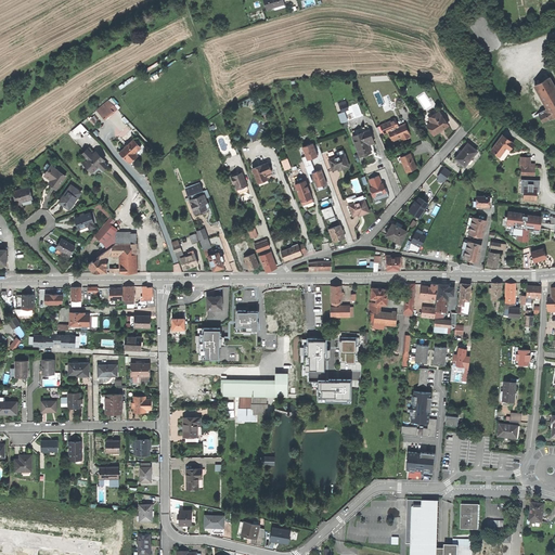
[(263,0),(267,9),(276,7),(285,3),(283,0),(263,0)]
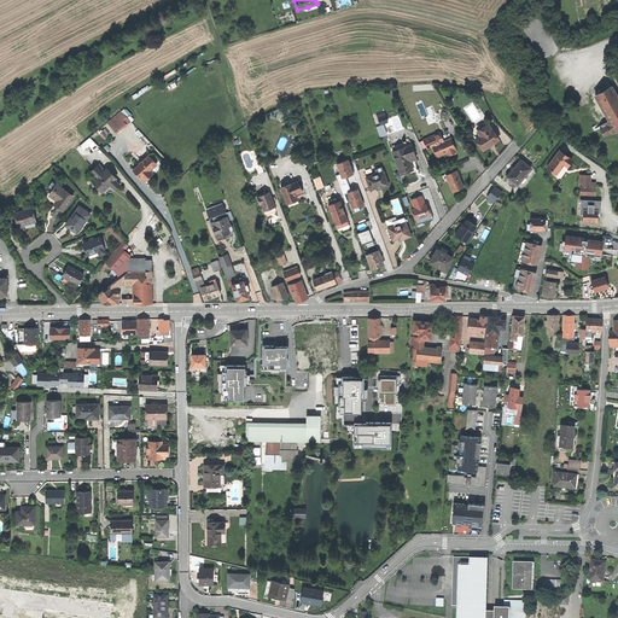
[(616,132),(617,129),(617,98),(611,86),(602,91),(595,95),(611,122),(600,128),(604,136),(614,130),(616,132)]
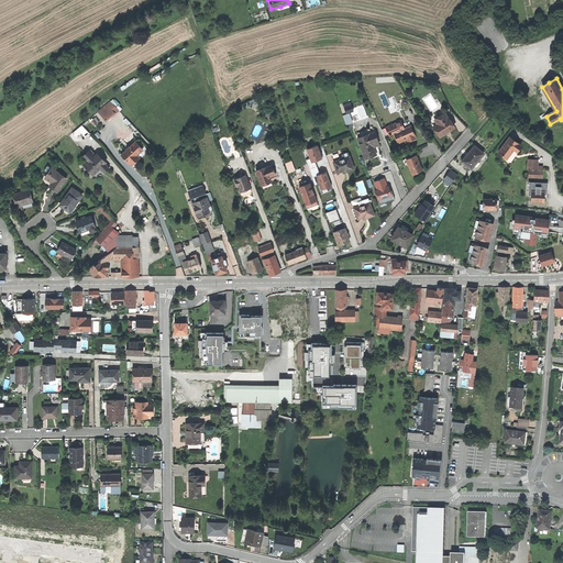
[(111,101),(98,112),(106,121),(119,111),(111,101)]
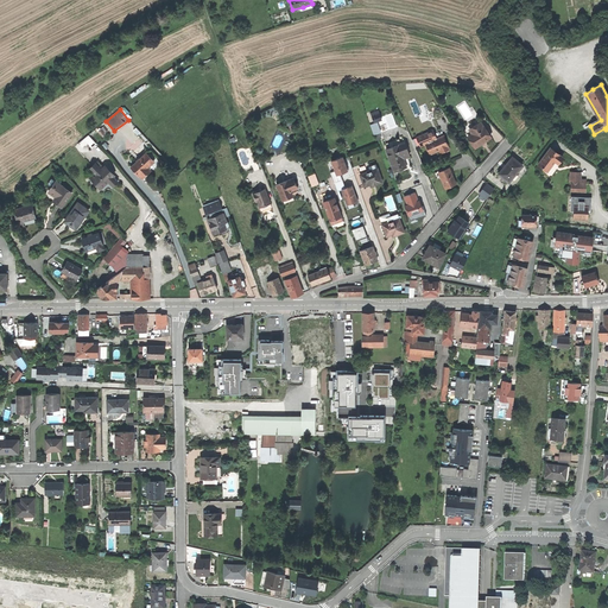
[(462,128),(468,137),(473,133),(469,128),(481,122),(479,119),(462,128)]
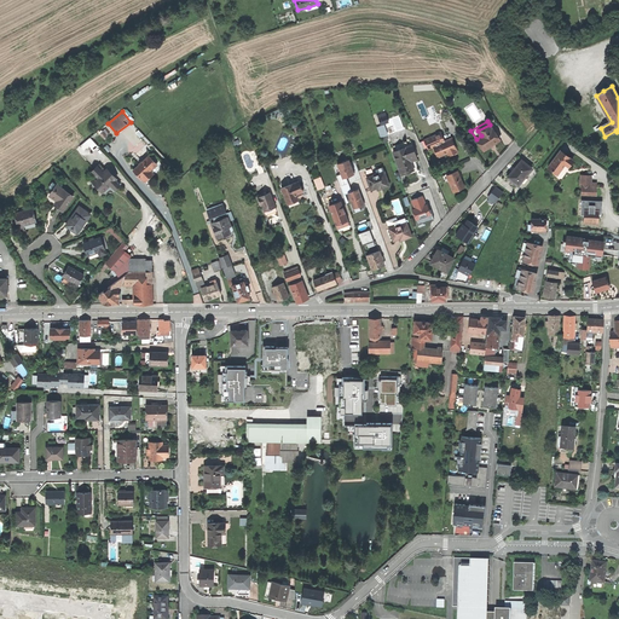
[(492,144),(499,140),(493,128),(492,129),(490,125),(478,131),(481,136),(476,139),(482,150),(492,144)]
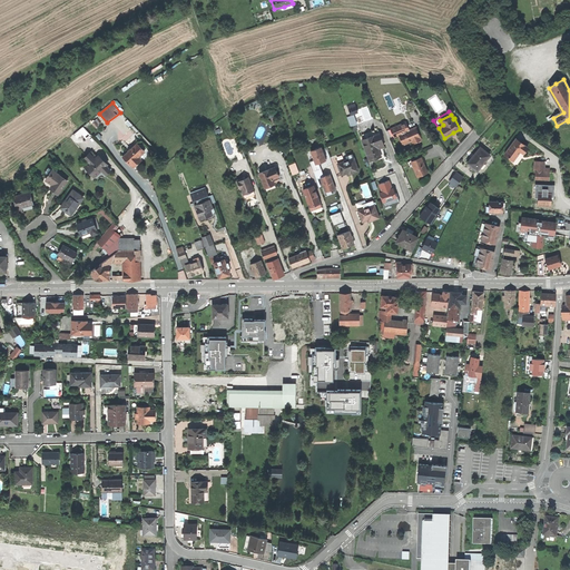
[(394,137),(399,135),(410,130),(406,123),(391,129),(394,137)]
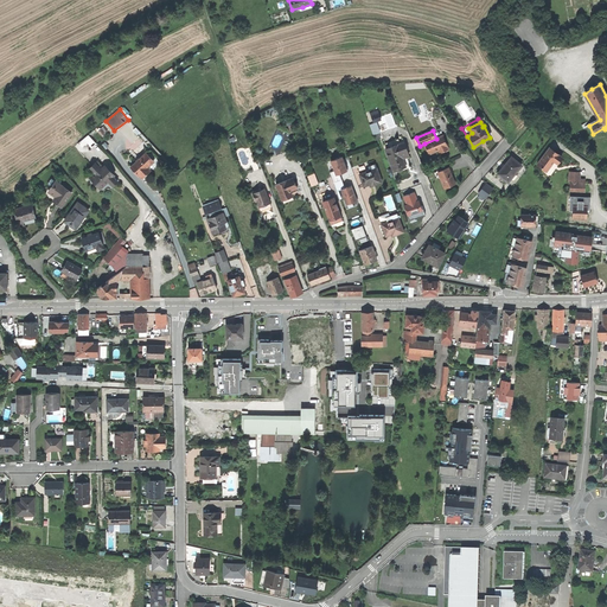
[(436,139),(425,144),(429,154),(439,149),(441,153),(448,149),(447,146),(443,135),(440,138),(436,139)]
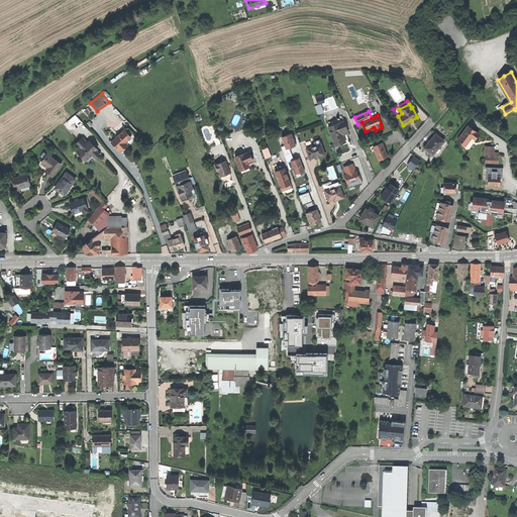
[(335,146),(345,142),(343,135),(348,133),(347,131),(344,121),(342,122),(341,120),(328,125),(329,127),(328,127),(335,146)]
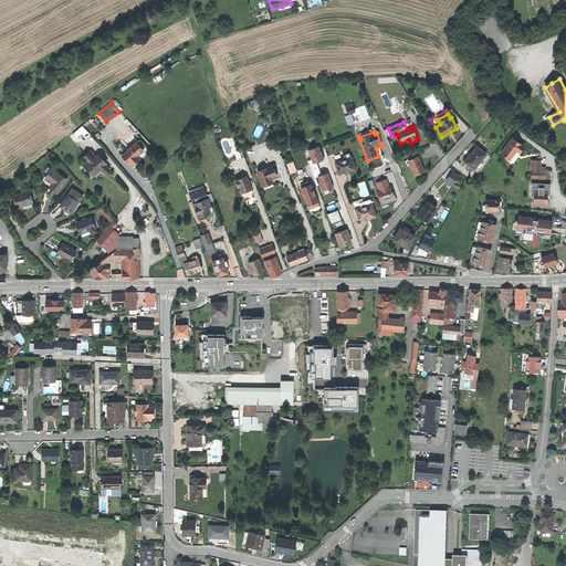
[(502,153),(510,159),(514,154),(516,150),(520,153),(524,147),(513,138),(502,153)]
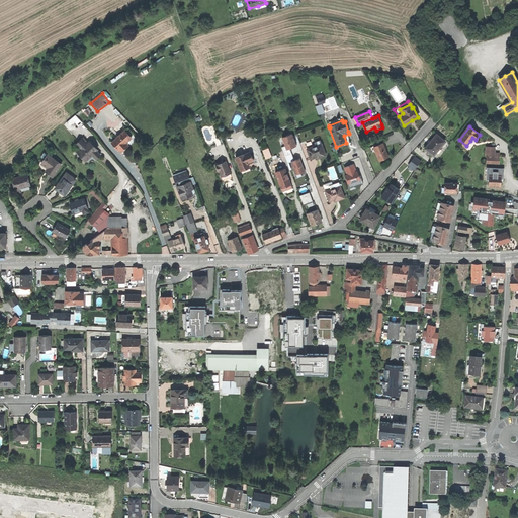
[(119,149),(121,151),(127,146),(125,143),(132,138),(124,131),(117,138),(112,143),(118,150),(119,149)]
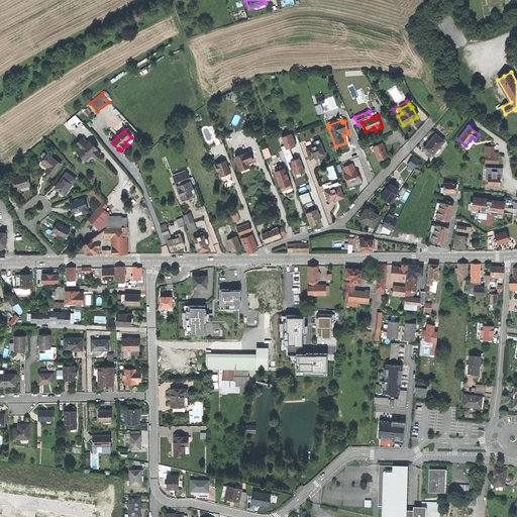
[(429,151),(432,154),(444,140),(435,133),(429,141),(424,147),(429,151)]
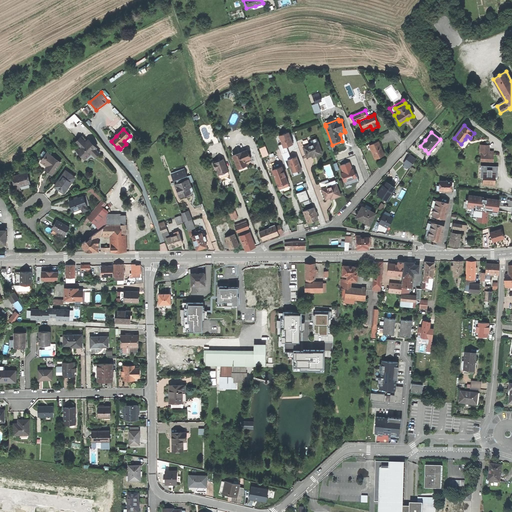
[(284,148),(287,147),(288,146),(294,144),(292,139),(291,139),(289,134),(285,135),(285,133),(279,135),(282,144),(284,148)]
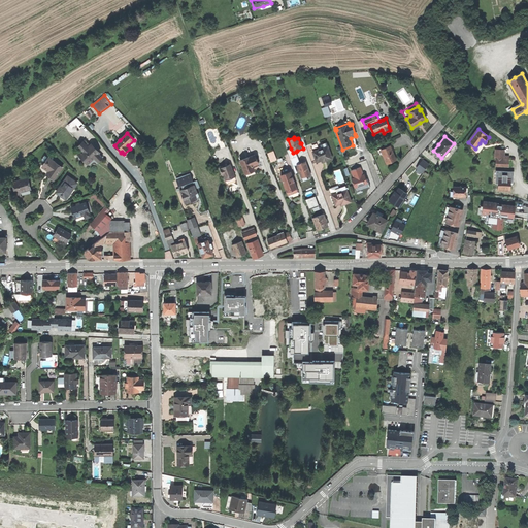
[(84,152),(90,145),(85,140),(78,146),(81,151),(84,152)]
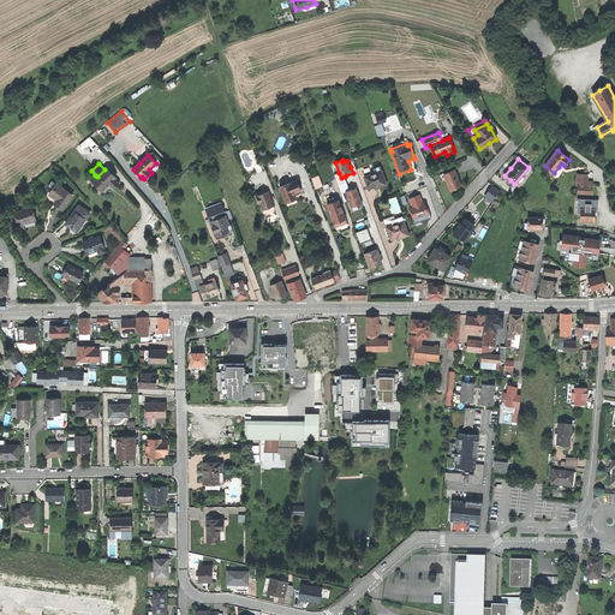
[(378,189),(387,185),(381,166),(374,168),(375,173),(364,177),(369,189),(375,187),(376,189),(378,189)]
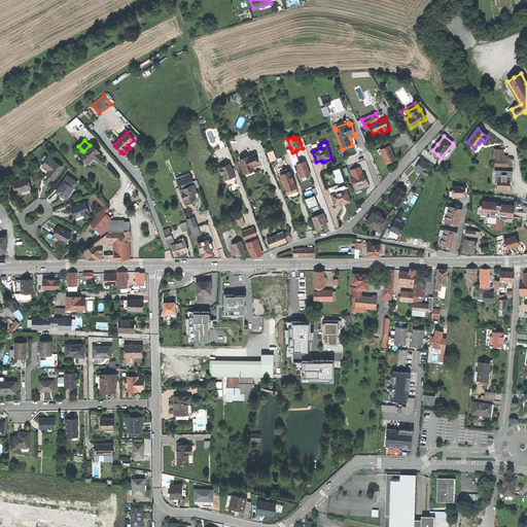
[(94,156),(98,153),(99,152),(95,148),(91,144),(90,145),(83,151),(81,150),(78,153),(88,164),(94,156)]
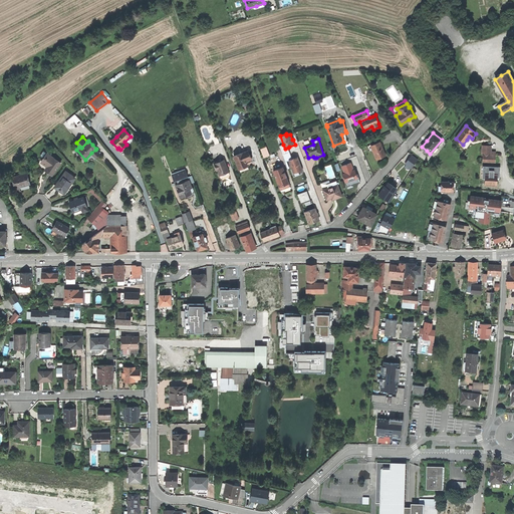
[(374,145),(370,146),(372,150),(376,160),(386,156),(383,150),(379,142),(374,145)]
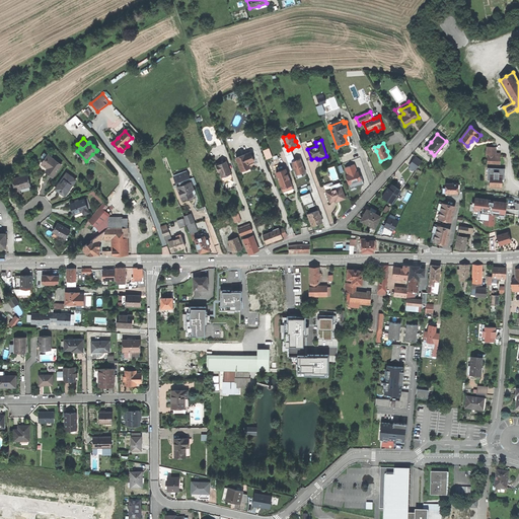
[(288,150),(286,146),(282,147),(285,155),(292,153),(291,149),(288,150)]
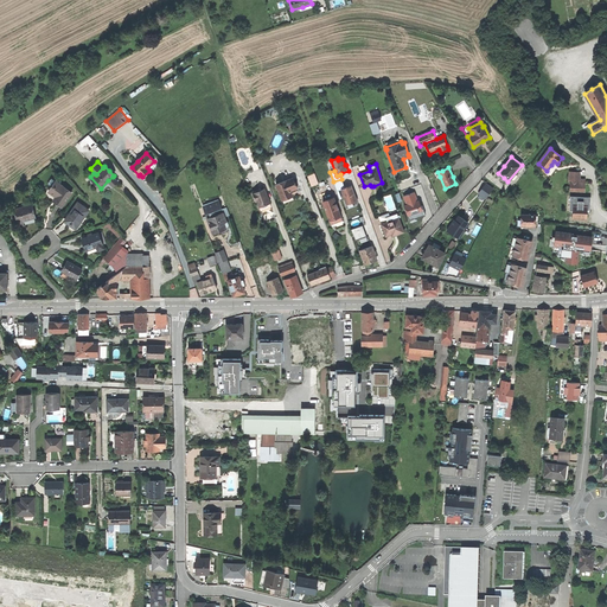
[(570,189),(585,190),(586,183),(579,183),(580,173),(572,172),(570,189)]
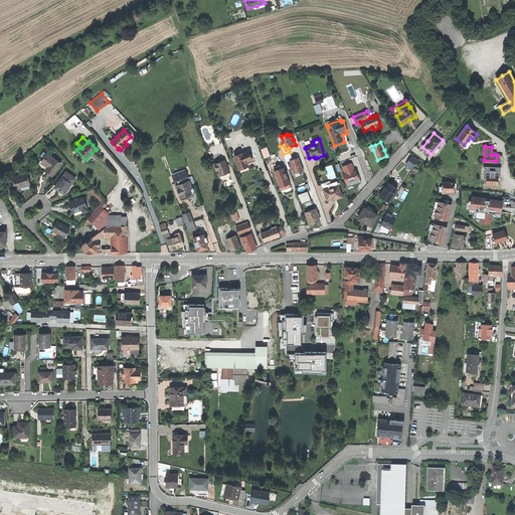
[(265,158),(270,156),(267,147),(261,150),(265,158)]
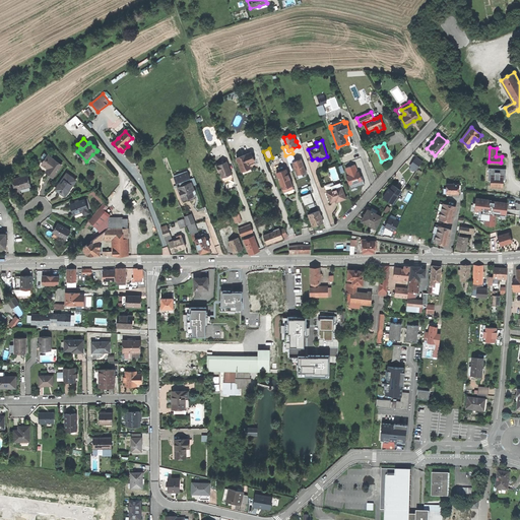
[(101,156),(96,151),(92,154),(98,159),(101,156)]
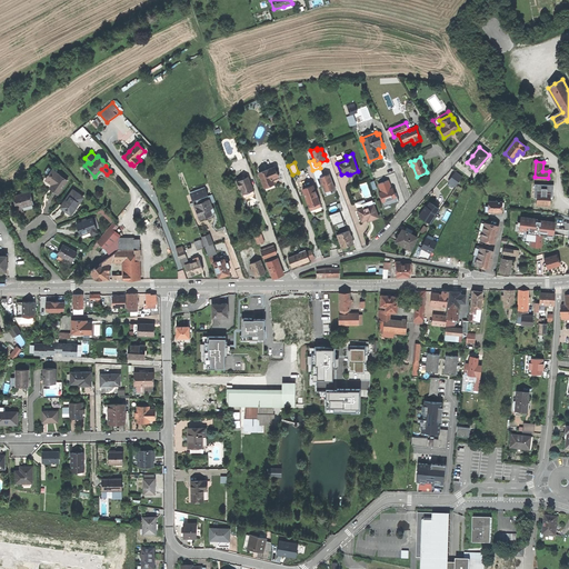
[(259,173),(265,188),(275,183),(272,179),(273,178),(278,177),(275,167),(259,173)]
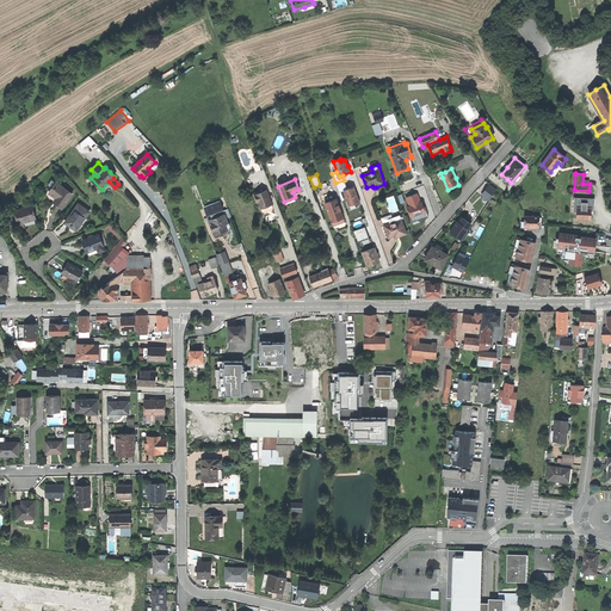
[(339,192),(344,191),(347,189),(344,180),(335,183),(339,192)]
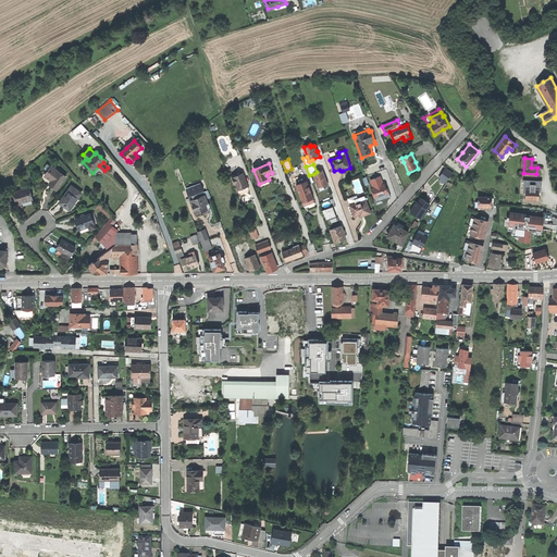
[(54,188),(57,190),(66,177),(53,168),(50,172),(48,171),(45,175),(52,181),(54,183),(51,186),(54,188)]
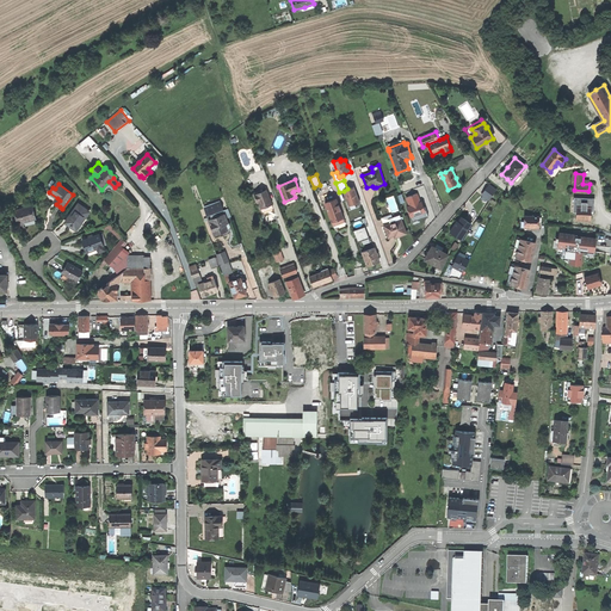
[(491,198),(497,191),(489,185),(483,192),(491,198)]
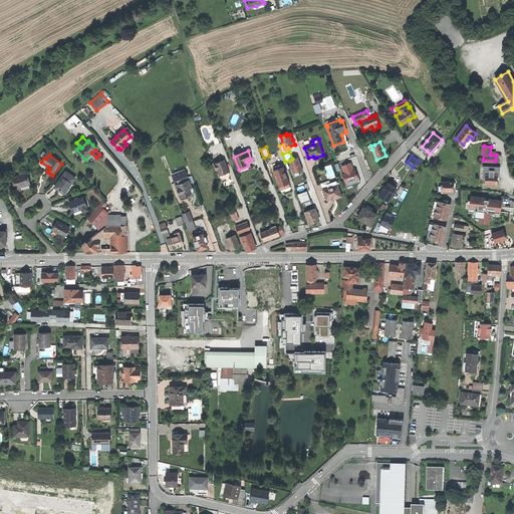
[(292,159),(289,161),(293,173),(298,172),(302,170),(300,164),(298,157),(292,159)]
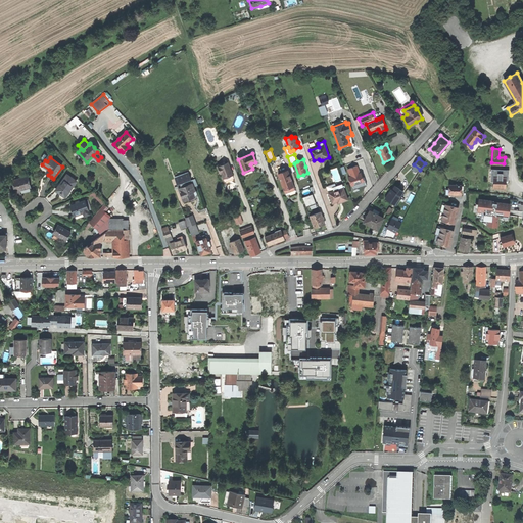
[(228,163),(224,164),(219,167),(222,174),(224,179),(233,176),(231,171),(228,163)]
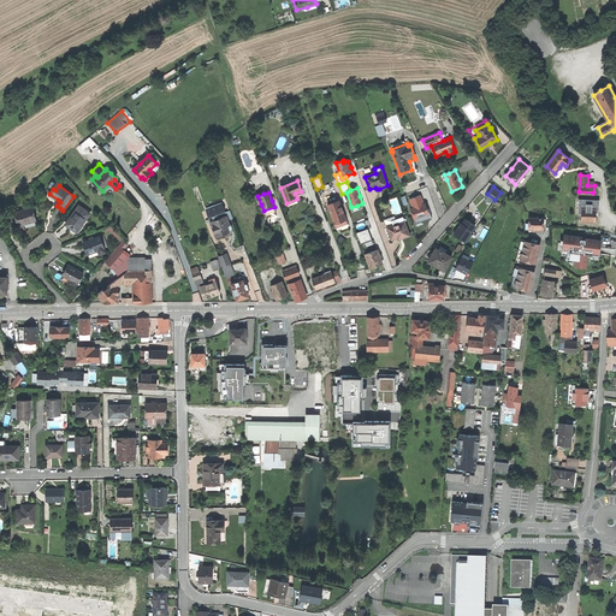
[(413,208),(410,209),(414,219),(428,213),(427,209),(426,207),(425,203),(424,203),(421,195),(409,200),(413,208)]
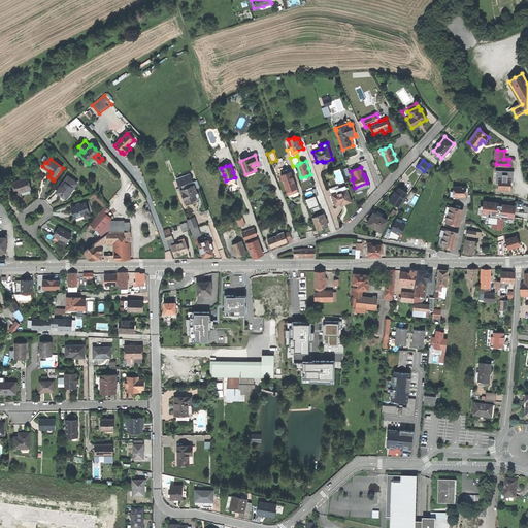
[(287,191),(295,188),(294,184),(293,182),(294,182),(290,172),(281,175),(287,191)]
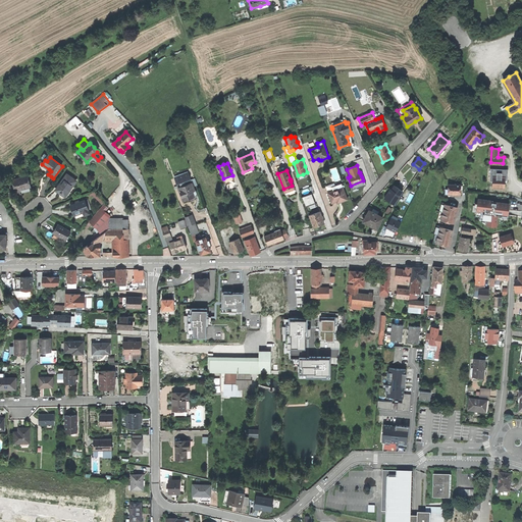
[(179,184),(184,181),(191,179),(188,171),(178,175),(178,176),(174,178),(176,185),(179,184)]
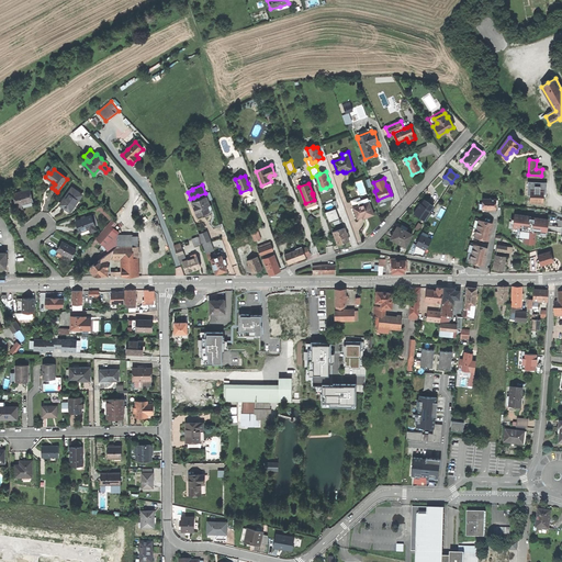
[(64,208),(69,212),(75,204),(74,204),(77,200),(78,200),(81,195),(71,188),(60,205),(64,208)]
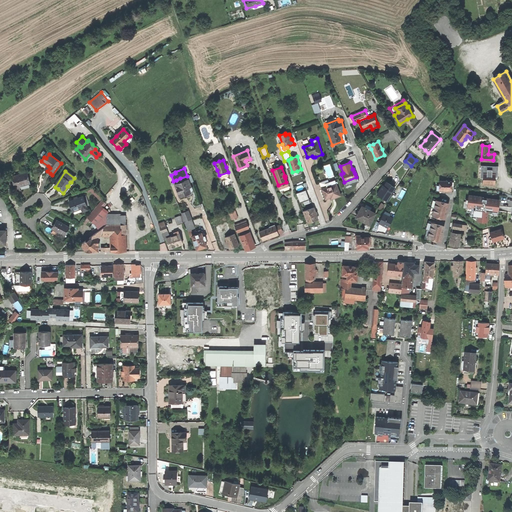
[(27,173),(12,177),(15,186),(19,185),(19,186),(23,185),(30,183),(27,173)]
